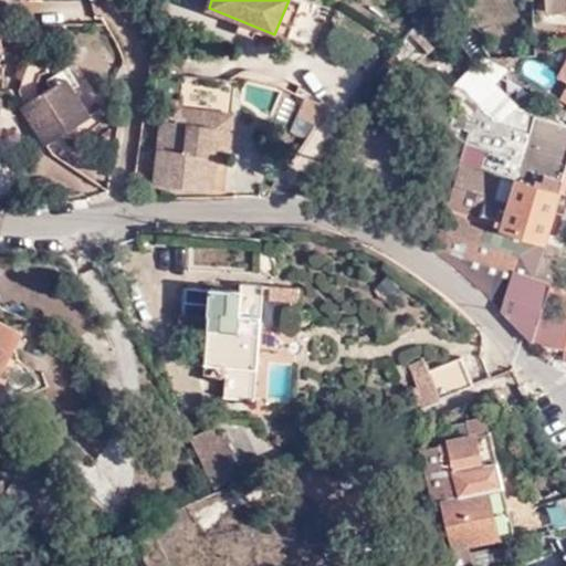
[(303,3),(294,0),(289,0),(274,34),(287,40),(303,3)]
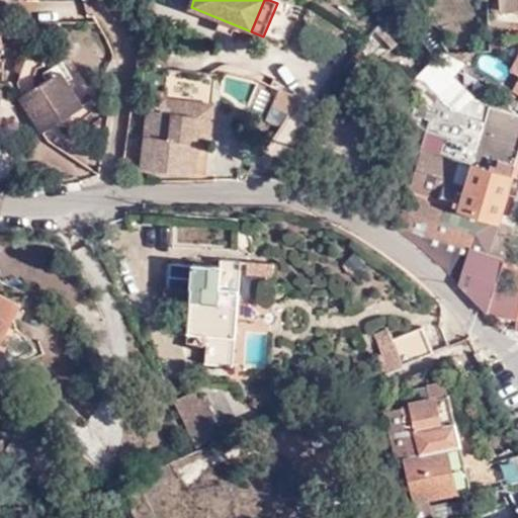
[(517,0),(498,0),(499,10),(517,9),(517,0)]
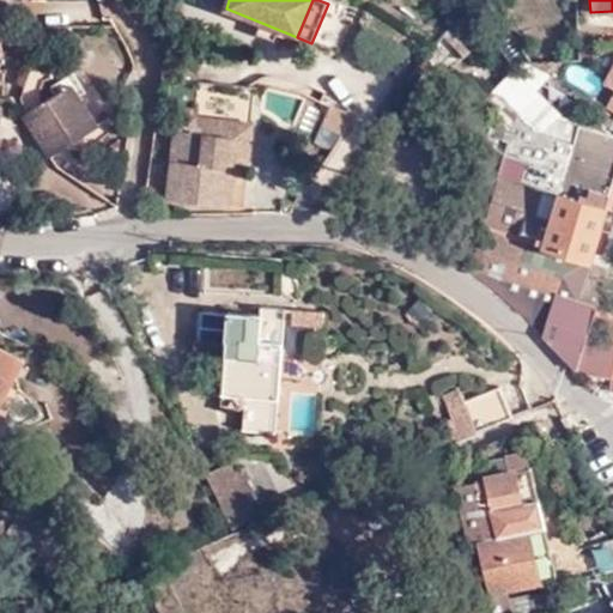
[(444,30),(424,60),(441,79),(467,54),(444,30)]
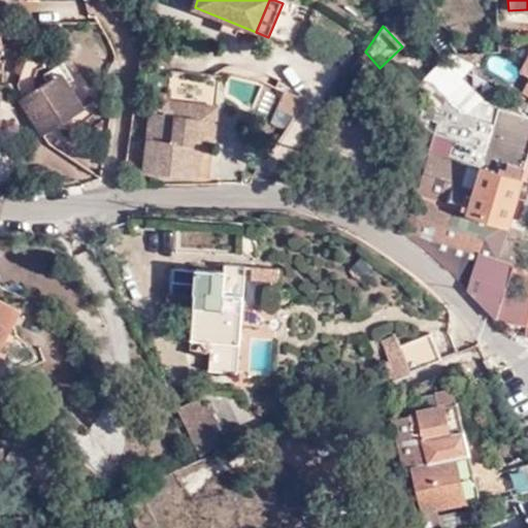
[(474,66),(451,54),(417,87),(438,113),(446,96),(450,100),(457,108),(484,118),(488,104),(465,76),(474,66)]
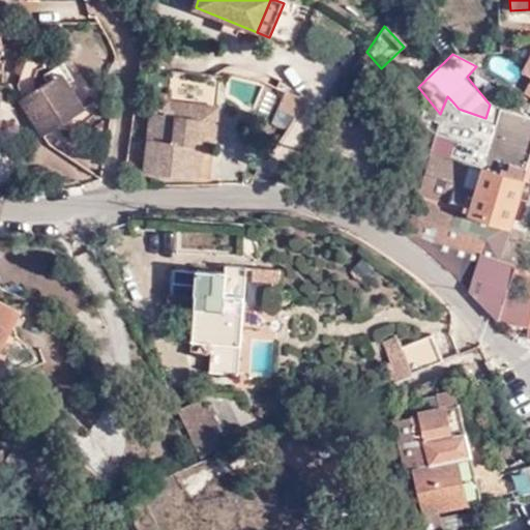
[(49,81),(21,99),(45,137),(86,110),(69,83),(76,79),(64,62),(45,75),(49,81)]
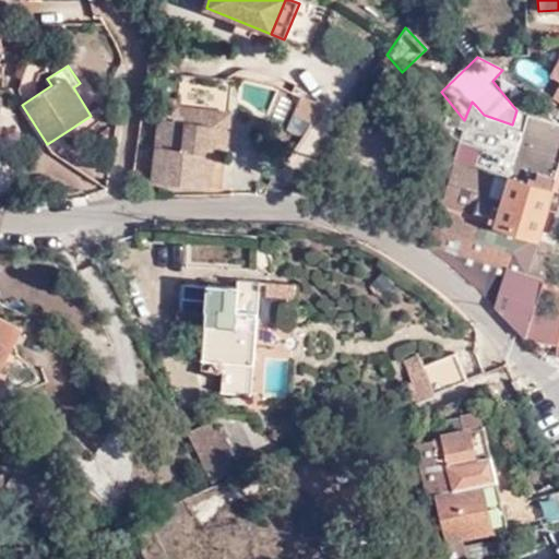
[(185,97),(232,103),(234,79),(188,74),(185,97)]
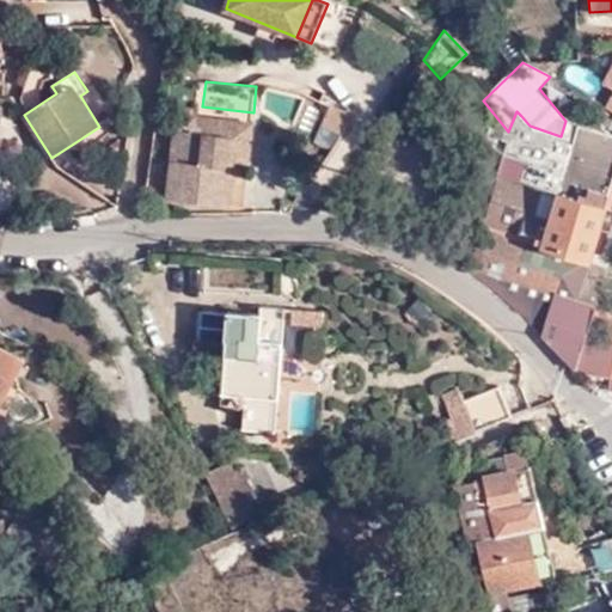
[(350,124),(353,120),(352,116),(349,112),(331,104),(322,127),(320,128),(314,142),(332,151),(342,135),(347,130),(350,124)]
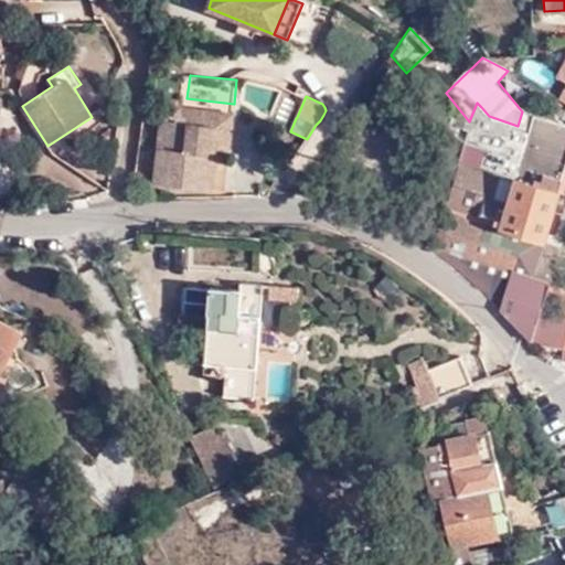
[(178,107),(177,114),(191,117),(192,109),(192,108),(178,107)]
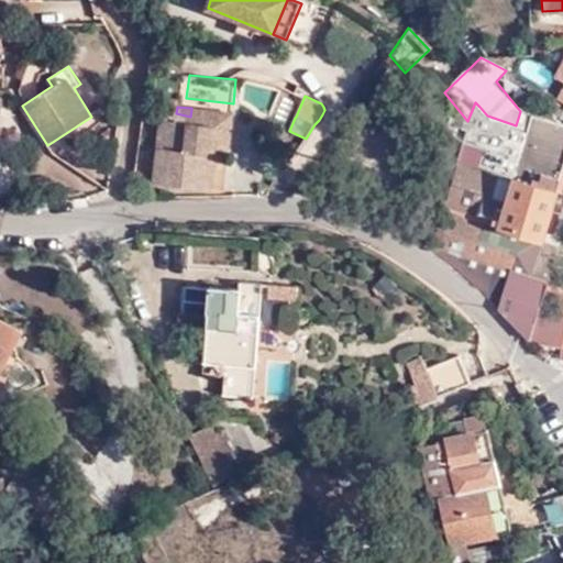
[(562,150),(523,138),(531,114),(520,111),(516,125),(487,116),(479,107),(462,164),(499,176),(503,168),(559,186),(562,186),(562,150)]
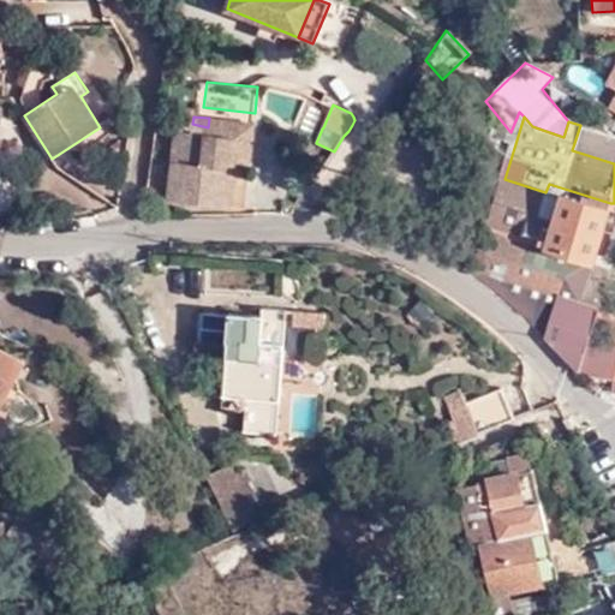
[(209,119),(208,127),(207,136),(234,139),(232,171),(246,172),(251,125),(209,119)]
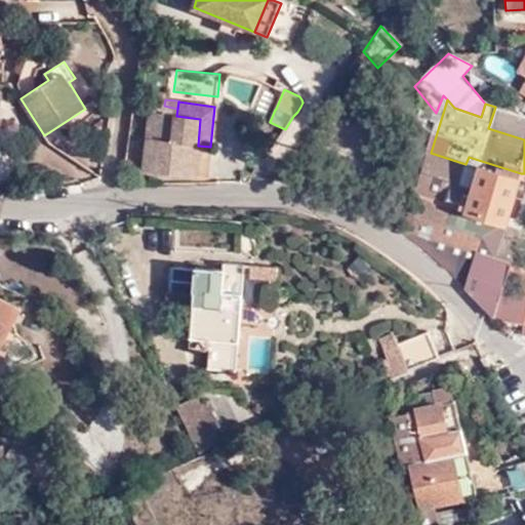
[(177,109),(164,106),(163,115),(149,114),(142,173),(176,176),(194,178),(198,146),(200,119),(176,116),(177,109)]
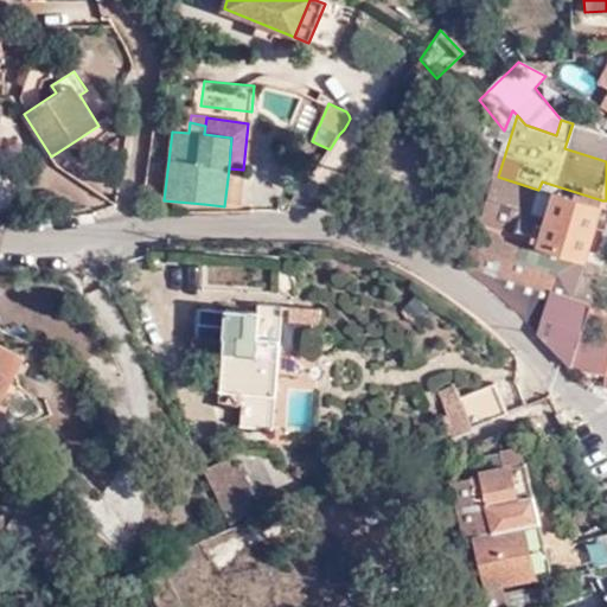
[(606,134),(573,123),(564,148),(606,161),(606,134)]
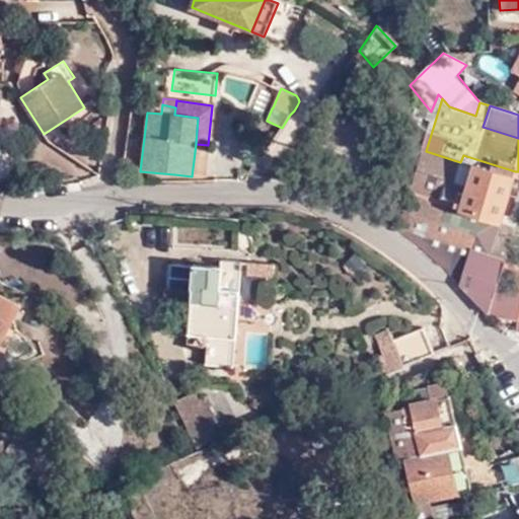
[(17,124),(1,127),(9,166),(24,164),(17,124)]
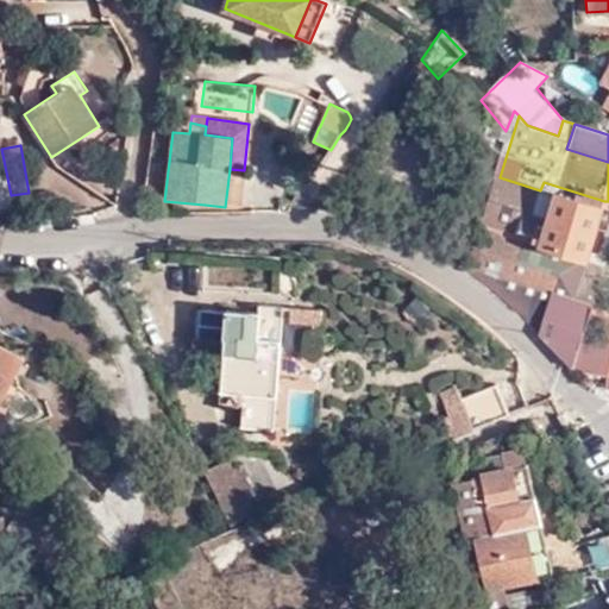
[(0,198),(11,195),(1,149),(0,149),(0,198)]
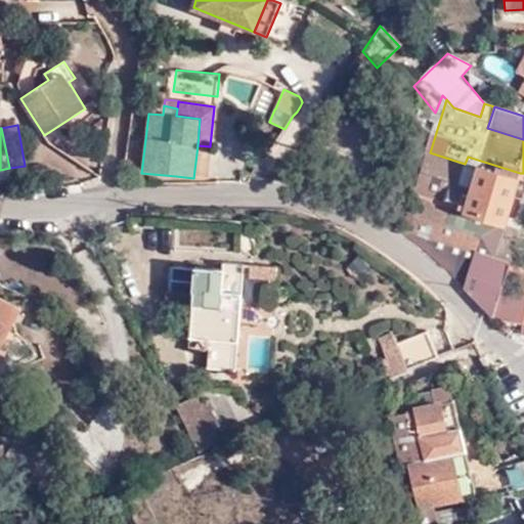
[(505,221),(520,173),(468,157),(465,164),(430,153),(405,231),(462,250),(457,265),(463,270),(469,272),(468,275),(501,287),(509,265),(492,260),(493,256),(505,221)]
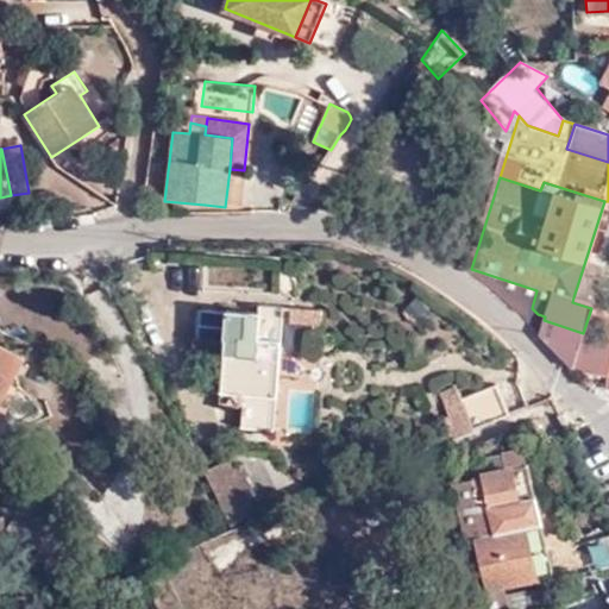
[(604,263),(586,257),(573,297),(592,303),(604,263)]
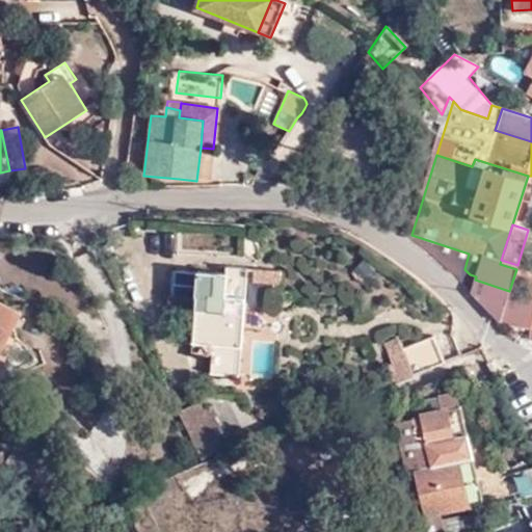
[(501,318),(509,291),(475,280),(476,276),(470,274),(464,269),(469,254),(411,235),(409,239),(440,263),(500,319),(500,318),(501,318)]
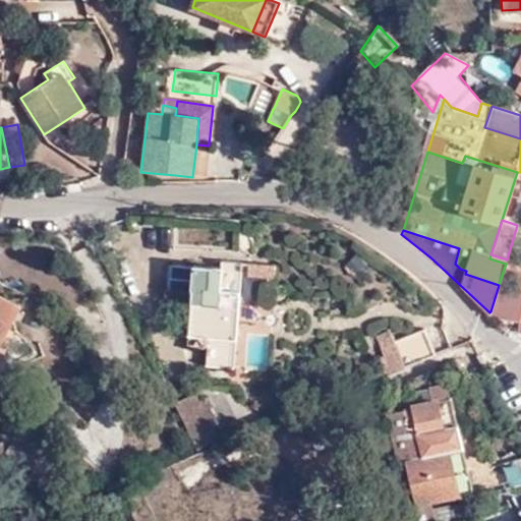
[(275,258),(249,257),(248,269),(275,270),(275,258)]
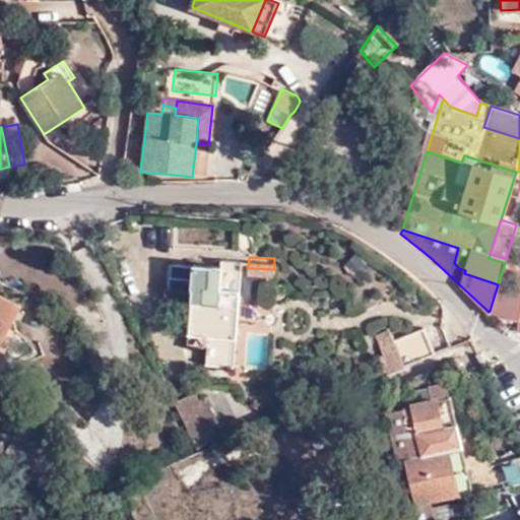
[(194,266),(194,290),(194,343),(204,343),(204,333),(211,334),(211,364),(241,365),(243,258),(222,258),(221,265),(194,264),(194,266)]
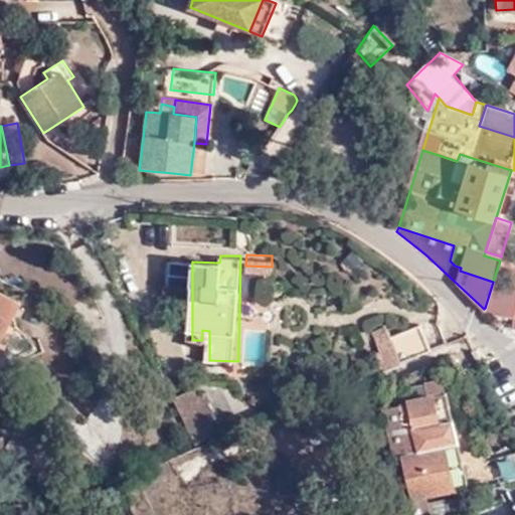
[(514,263),(500,259),(500,261),(493,282),(485,308),(495,310),(495,311),(514,316),(511,327),(514,328),(514,263)]
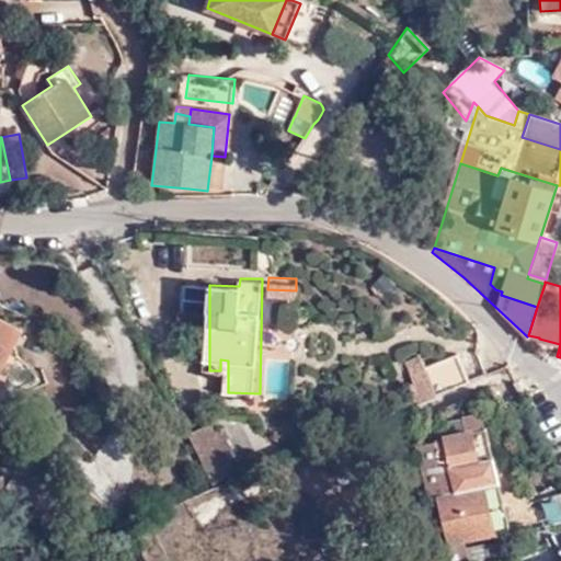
[(182,313),(209,313),(209,287),(183,287),(182,313)]
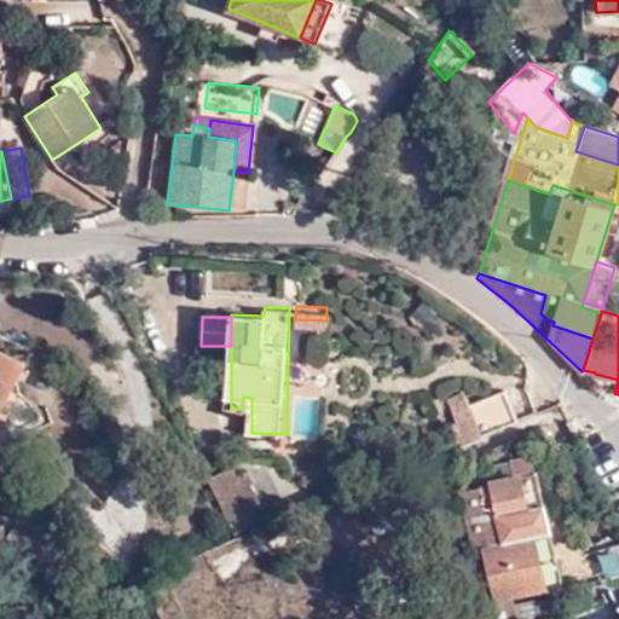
[(0,426),(33,371),(0,352),(0,426)]
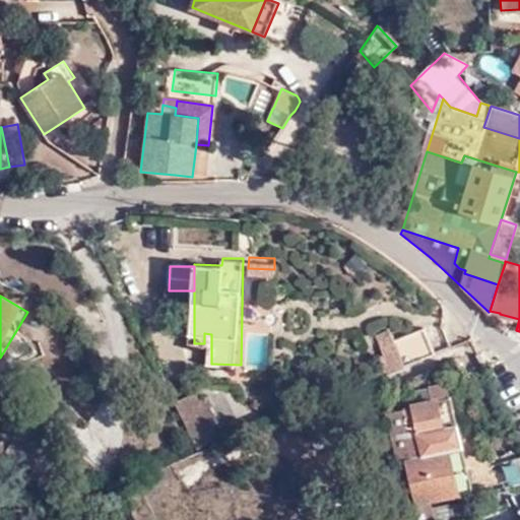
[(377,359),(383,376),(434,355),(424,332),(394,344),(388,330),(374,336),(382,356),(377,359)]
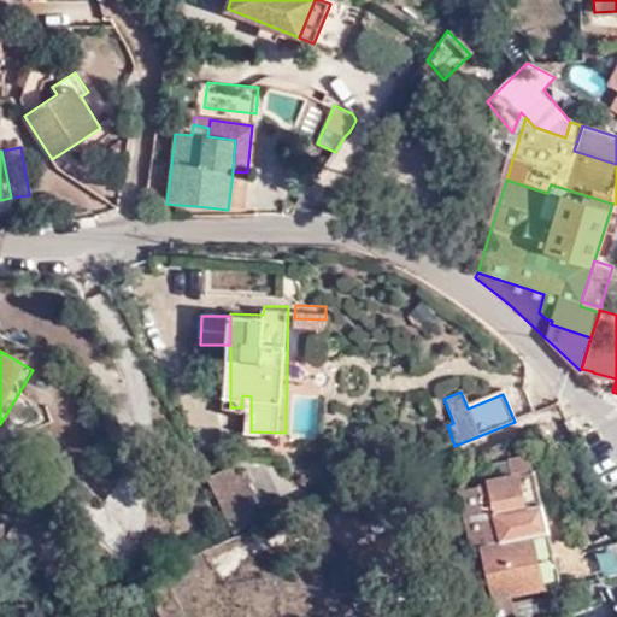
[(509,458),(513,475),(534,470),(529,453),(509,458)]
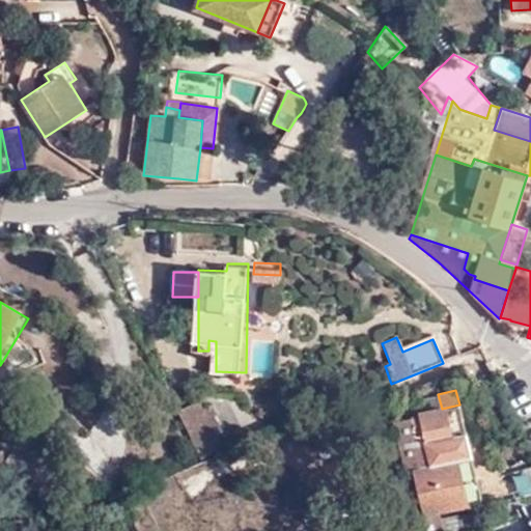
[(197,401),(176,412),(200,457),(220,448),(214,435),(200,409),(197,401)]
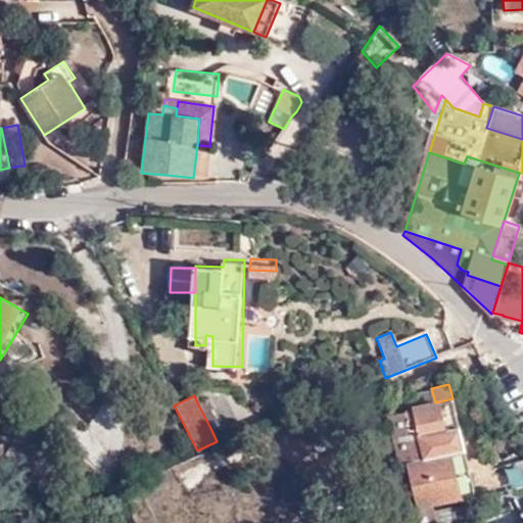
[(206,397),(197,402),(210,428),(218,422),(206,397)]
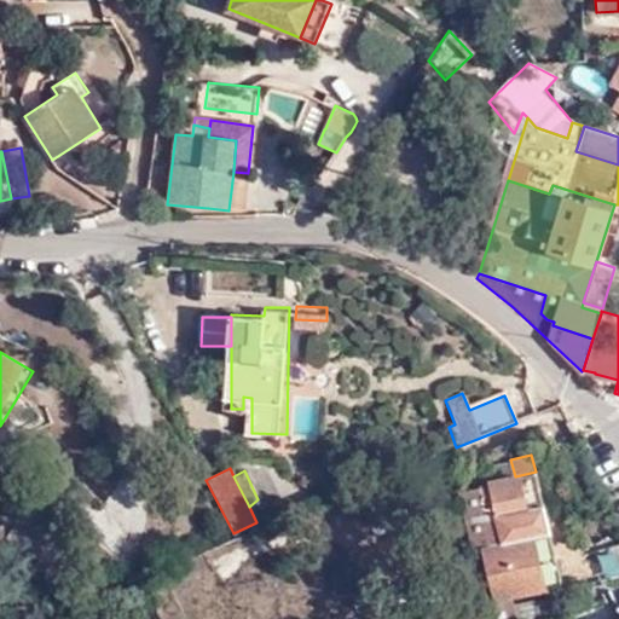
[(496,597),(527,590),(521,577),(557,561),(536,472),(515,476),(489,481),(487,475),(474,478),(476,485),(458,490),(469,538),(486,533),(489,542),(482,544),(496,597)]
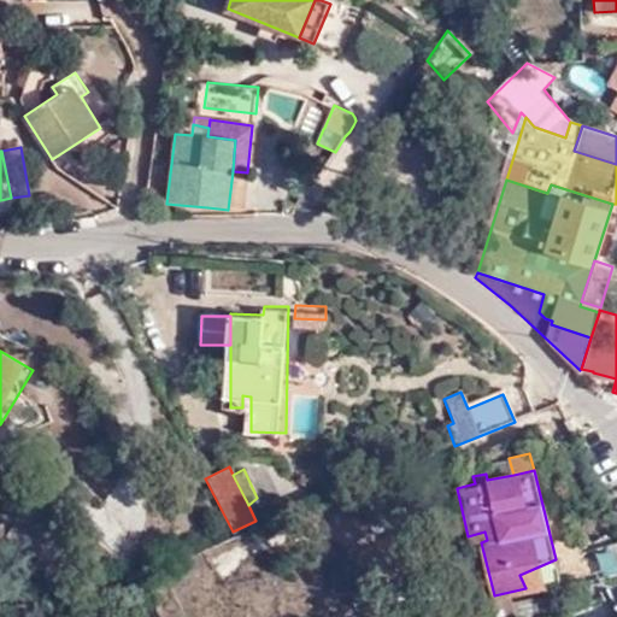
[(470,545),(481,542),(487,540),(485,532),(468,536),(470,545)]
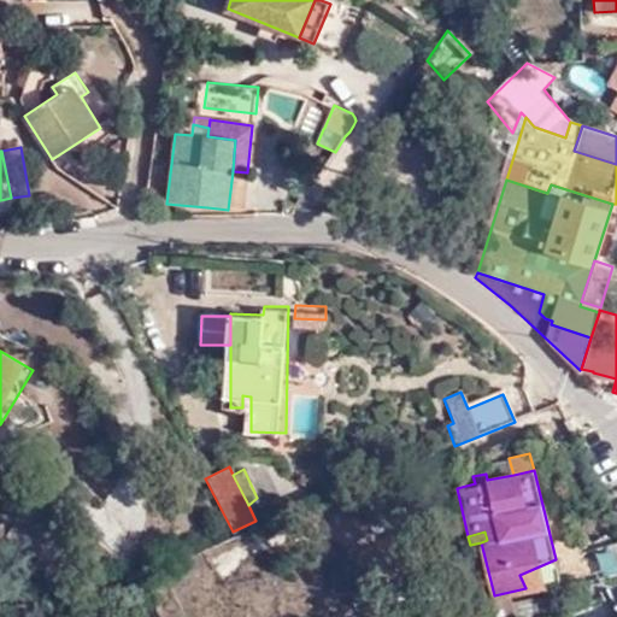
[(33,556),(23,550),(16,559),(27,565),(33,556)]
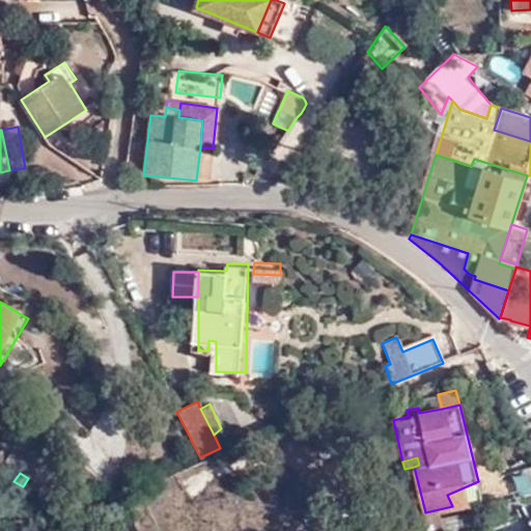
[(483,499),(478,481),(447,495),(452,506),(483,499)]
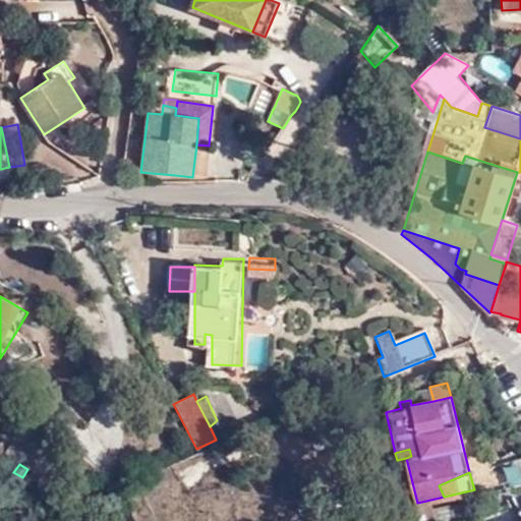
[(520,520),(520,481),(514,483),(520,499),(520,513),(515,500),(485,511),(480,514),(482,520),(520,520)]
